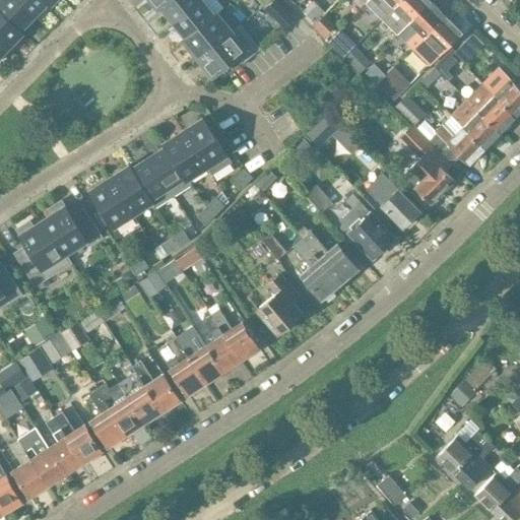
[(34,15),(16,0),(0,0),(0,13),(20,34),(21,34),(18,30),(34,15)]
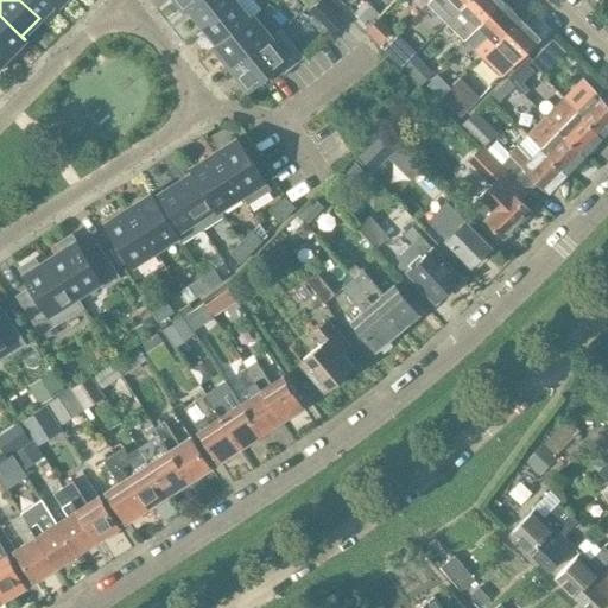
[(19,0),(39,18),(56,1),(59,4),(56,0),(19,0)]
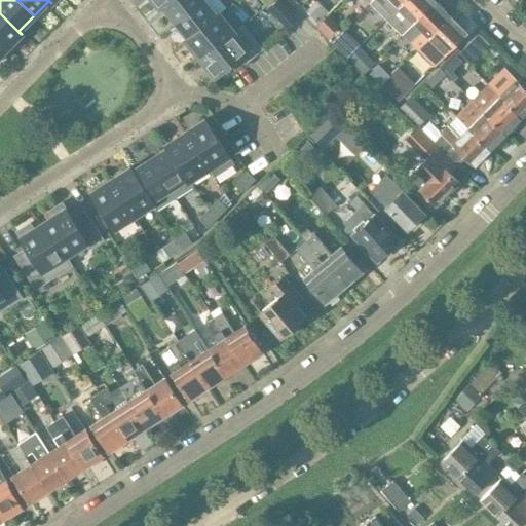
[(175,22),(201,0),(166,0),(158,7),(161,5),(175,22)]
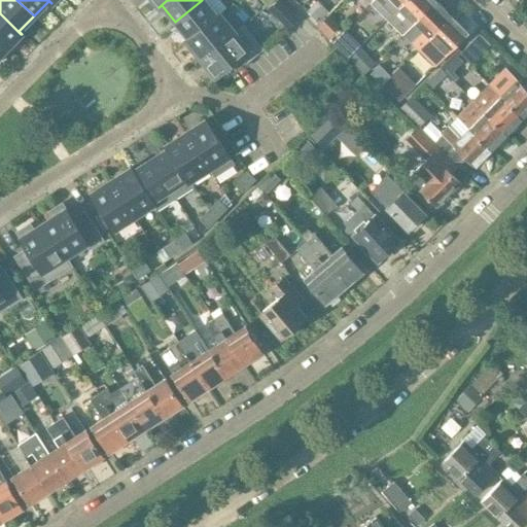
[(186,41),(220,14),(220,13),(217,15),(204,0),(202,0),(175,22),(188,39),(185,41),(186,41)]
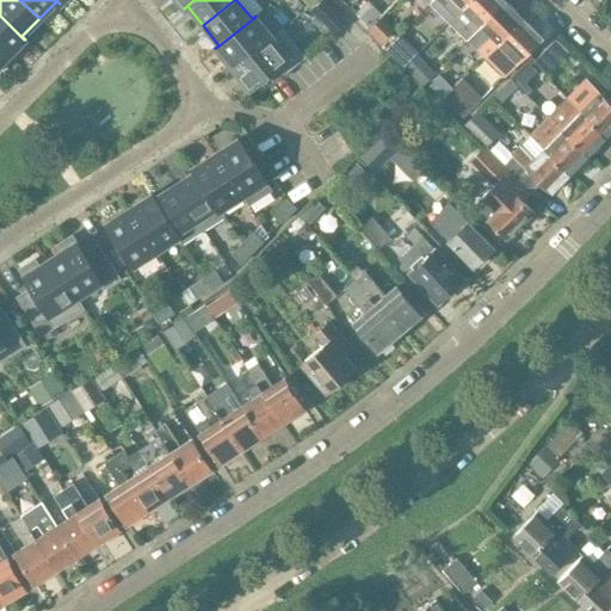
[(345,22),(322,0),(321,0),(313,10),(334,32),(345,22)]
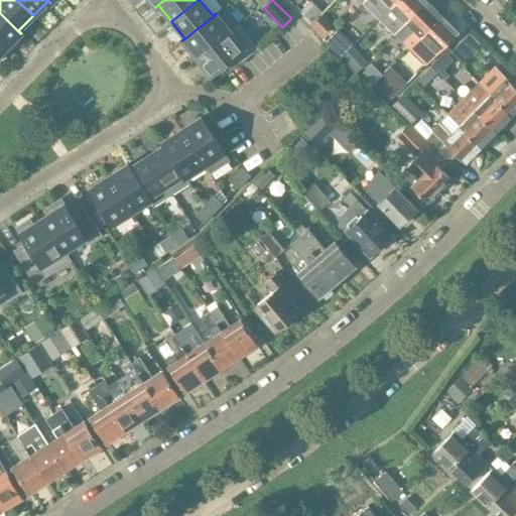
[(378,18),(395,0),(365,0),(363,3),(378,18)]
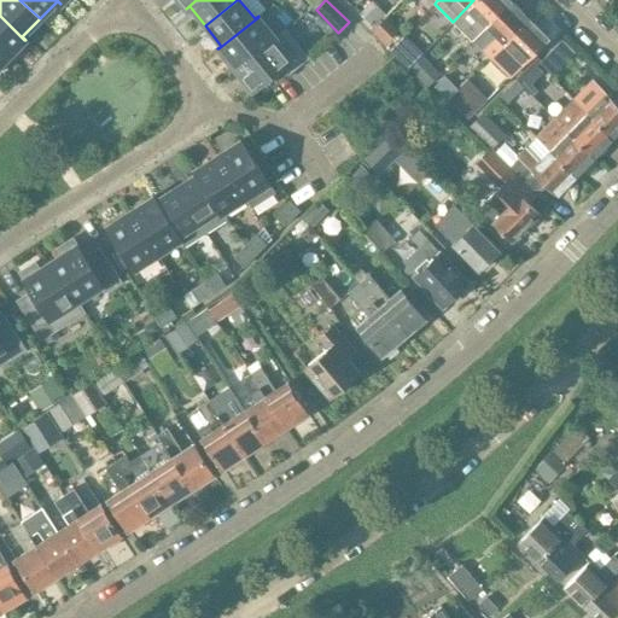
[(472,40),(511,1),(509,0),(473,0),(453,22),(472,40)]
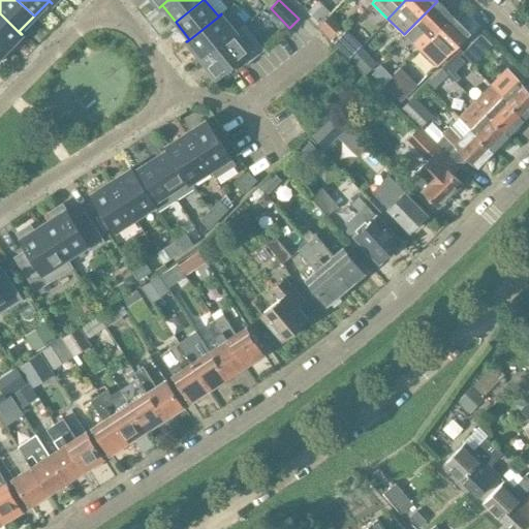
[(318,25),(331,12),(319,1),(307,13),(318,25)]
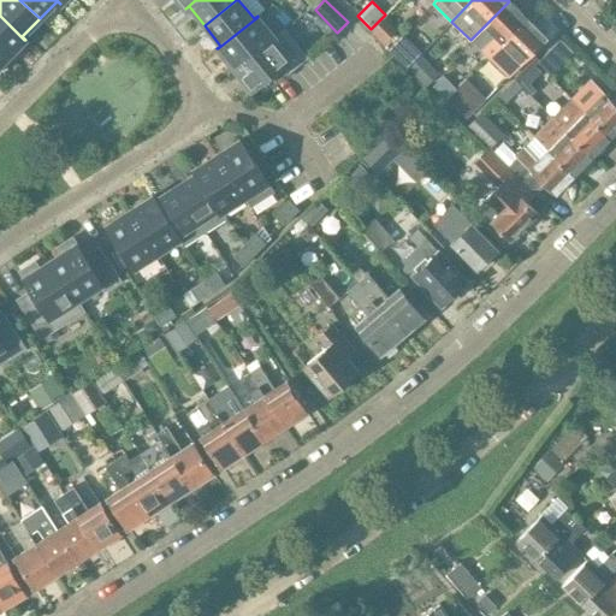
[(487,58),(527,18),(509,1),(471,40),(487,58)]
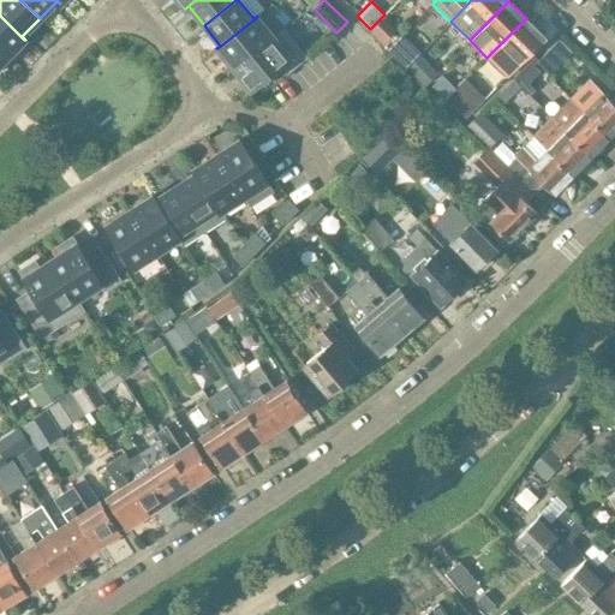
[(24,40),(0,16),(0,52),(6,59),(24,40)]
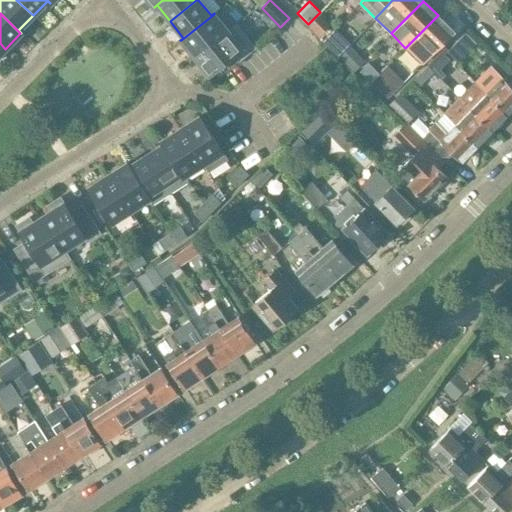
[(194,57),(228,30),(214,14),(181,40),(194,57)]
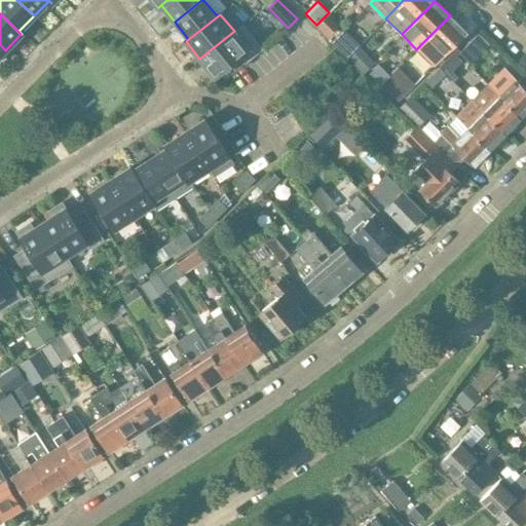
[(433,66),(465,32),(450,15),(416,49),(433,66)]
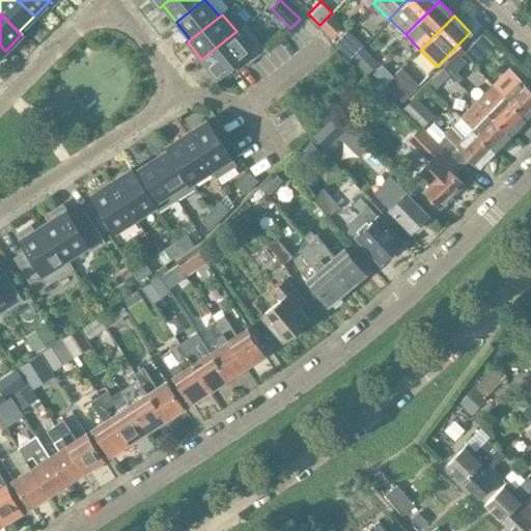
[(341,28),(331,17),(319,27),(331,38),(341,28)]
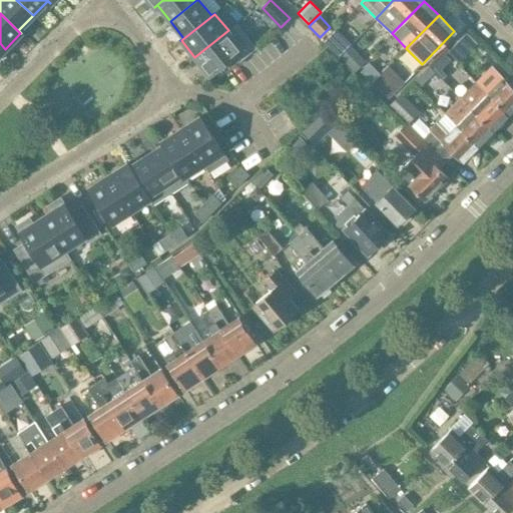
[(255,48),(235,24),(228,30),(194,57),(209,75),(234,54),(240,60),(255,48)]
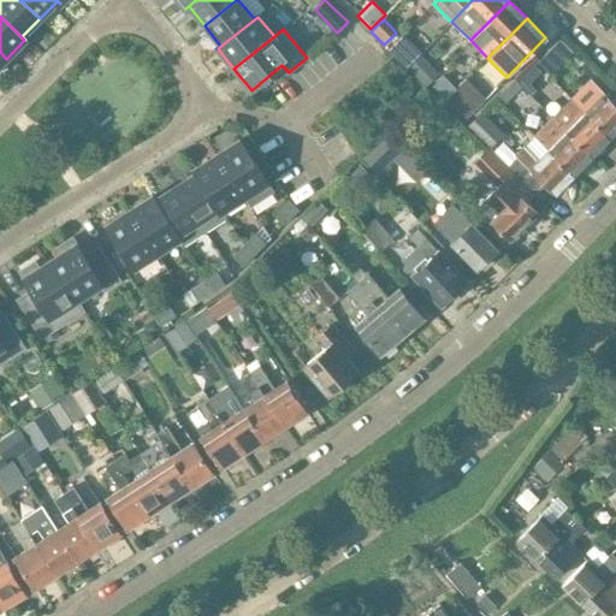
[(412,46),(397,59),(408,70),(421,55),(412,46)]
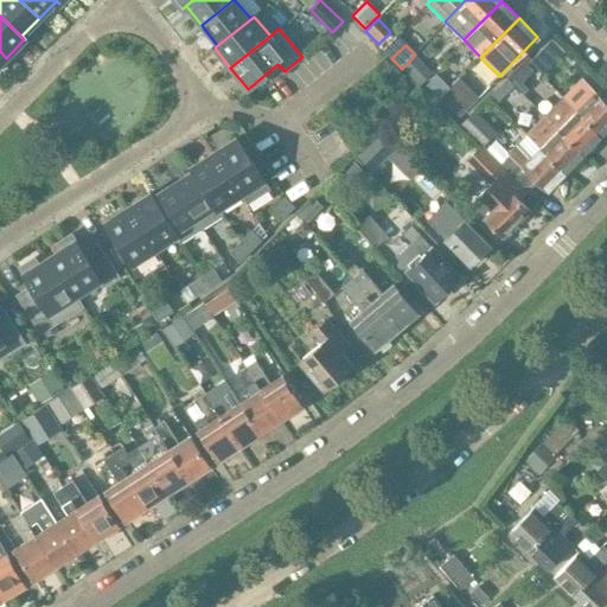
[(430,72),(415,57),(404,68),(420,83),(430,72)]
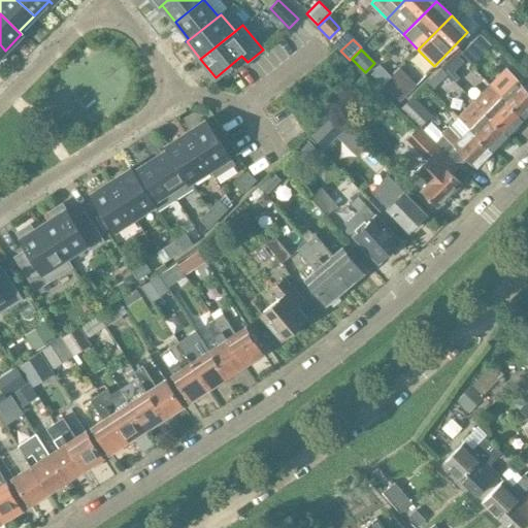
[(454,72),(464,62),(456,53),(441,68),(448,74),(456,83),(460,78),(454,72)]
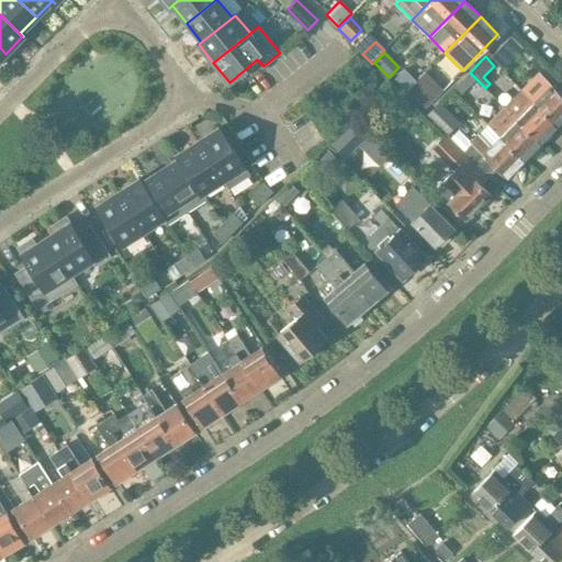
[(416,82),(404,70),(395,79),(408,91),(416,82)]
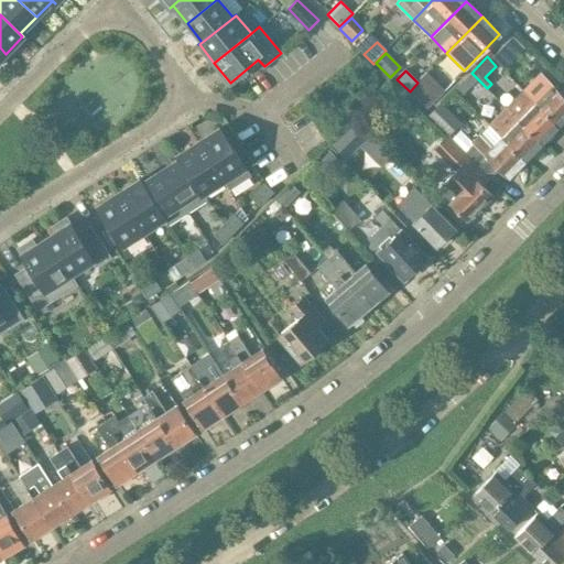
[(462,97),(478,79),(472,73),(454,90),(462,97)]
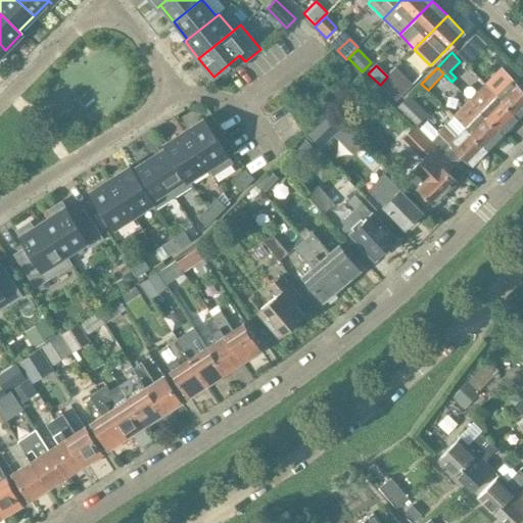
[(522,111),(522,90),(501,68),(484,84),(518,117),(522,111)]
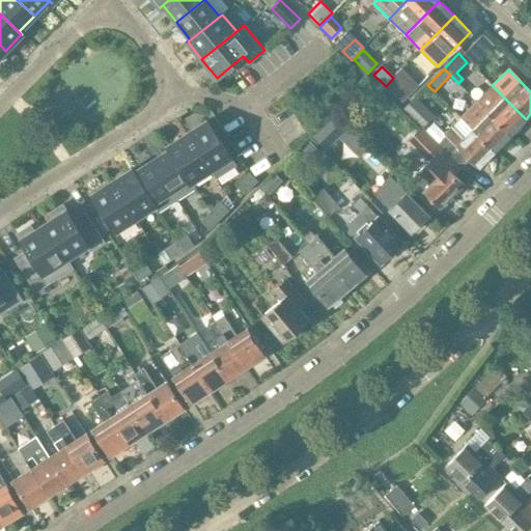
[(408,95),(408,91),(399,83),(391,91),(401,102),(408,95)]
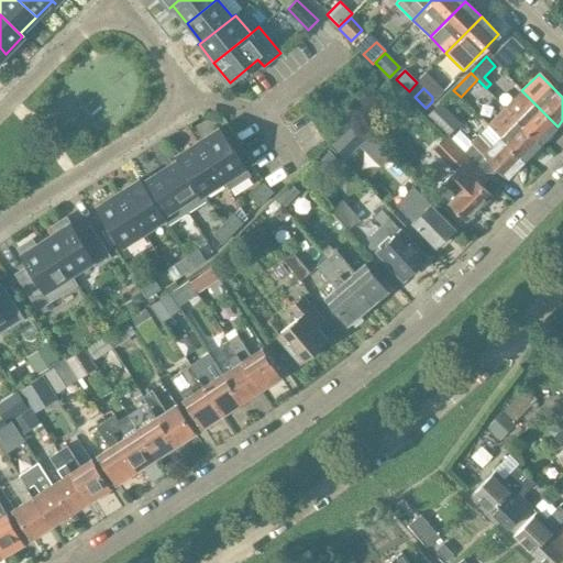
[(558,127),(521,90),(506,108),(541,143),(558,127)]
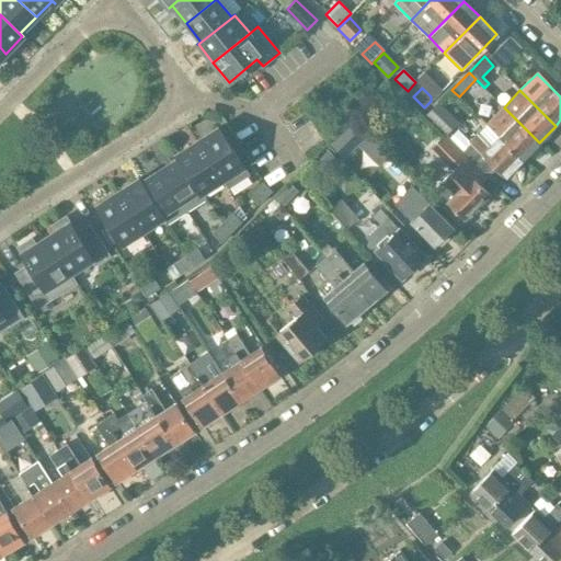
[(457,122),(437,102),(425,114),(445,134),(457,122)]
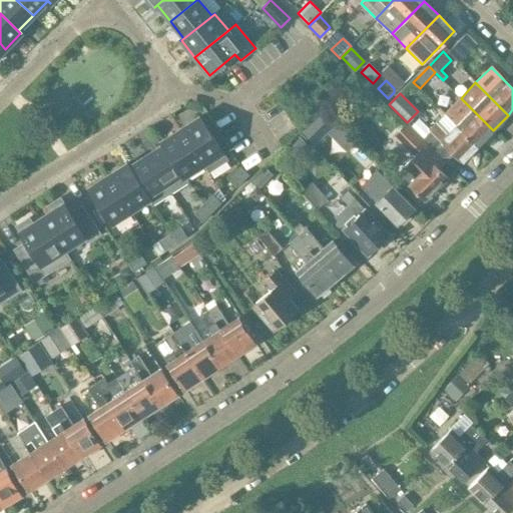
[(493,130),(461,98),(445,113),(478,145),(493,130)]
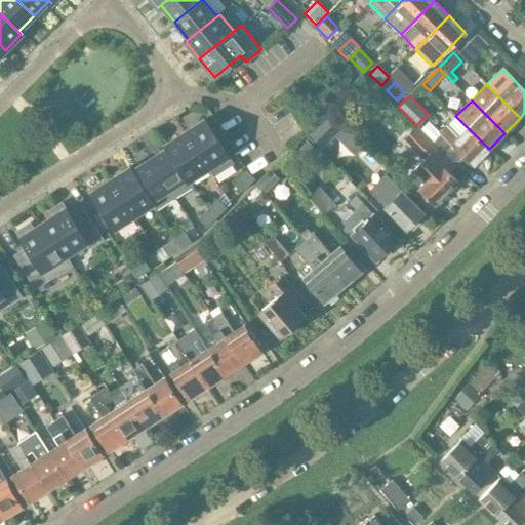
[(489,149),(455,116),(439,132),(443,136),(435,145),(455,166),(465,157),(473,165),(489,149)]
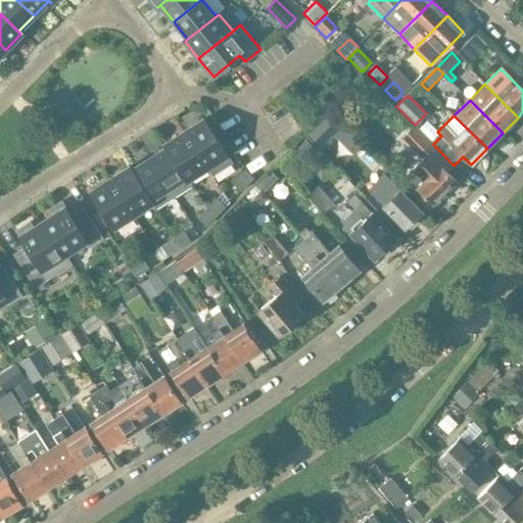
[(231,162),(203,119),(184,131),(207,168),(211,175),(231,162)]
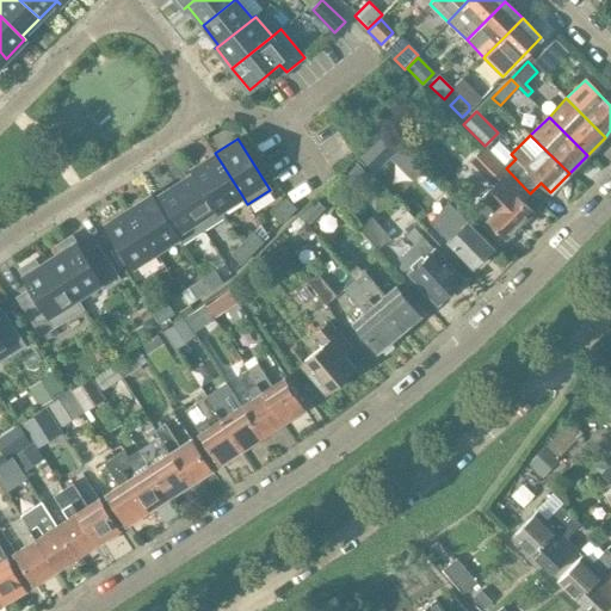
[(530,193),(506,168),(483,147),(475,155),(500,179),(482,197),(497,211),(487,221),(506,239),(532,211),(523,201),(530,193)]
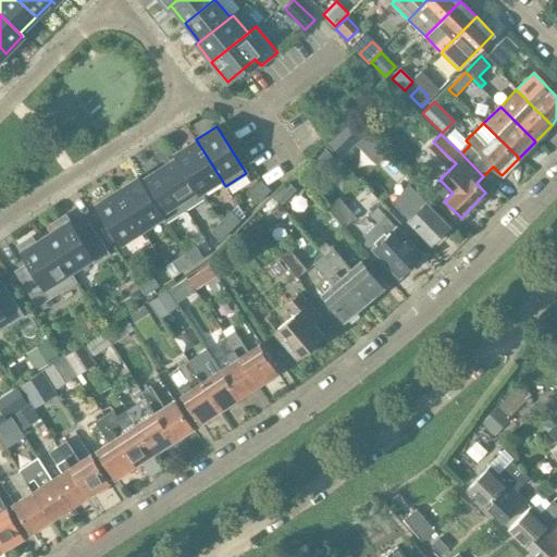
[(221,178),(196,139),(176,152),(201,192),(221,178)]
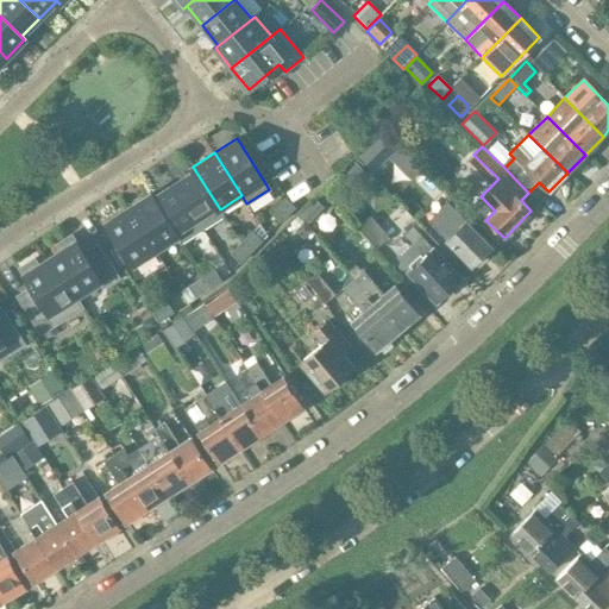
[(194,170),(173,184),(196,220),(202,230),(224,215),(220,209),(193,167),(192,167),(194,170)]
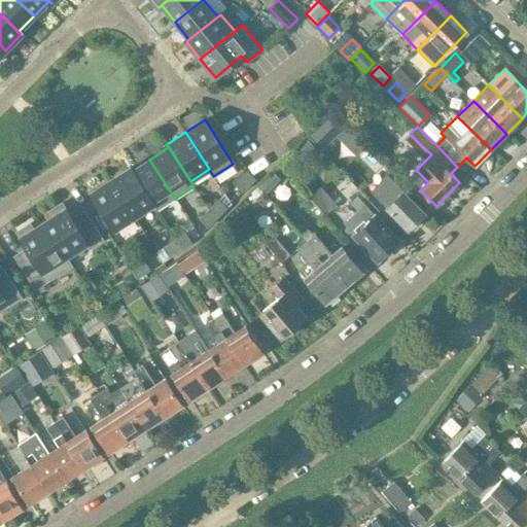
[(130,168),(129,168),(152,205),(156,210),(175,199),(170,190),(149,160),(132,171),(130,168)]
